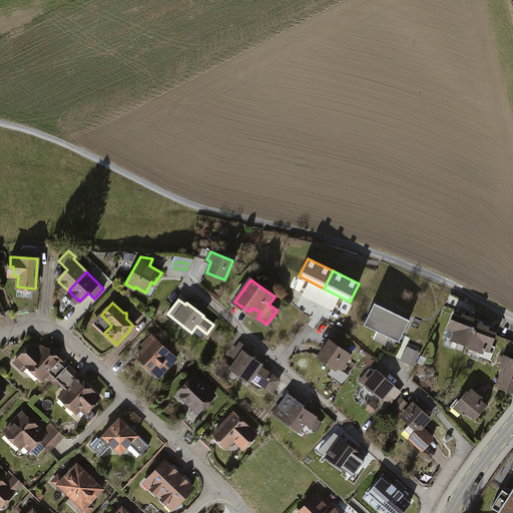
[(410,320),(375,303),(364,325),(399,341),(410,320)]
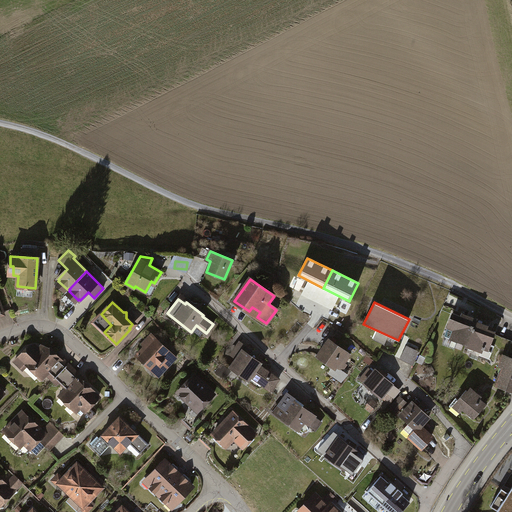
[(466,344),(475,321),(476,319),(458,313),(457,316),(452,314),(444,335),(466,344)]
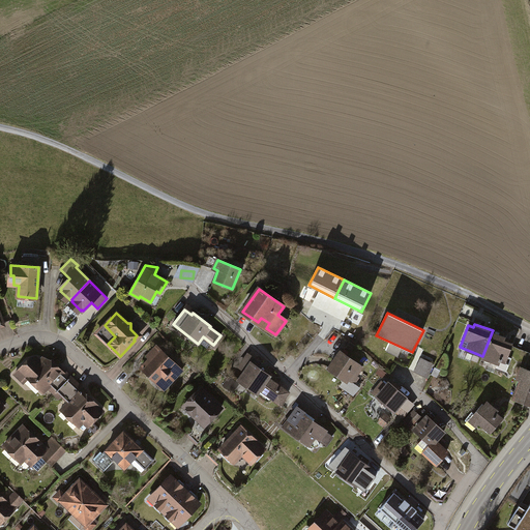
[(505,337),(492,332),(482,356),(482,358),(498,363),(497,367),(506,371),(511,358),(508,357),(512,345),(504,341),(505,337)]
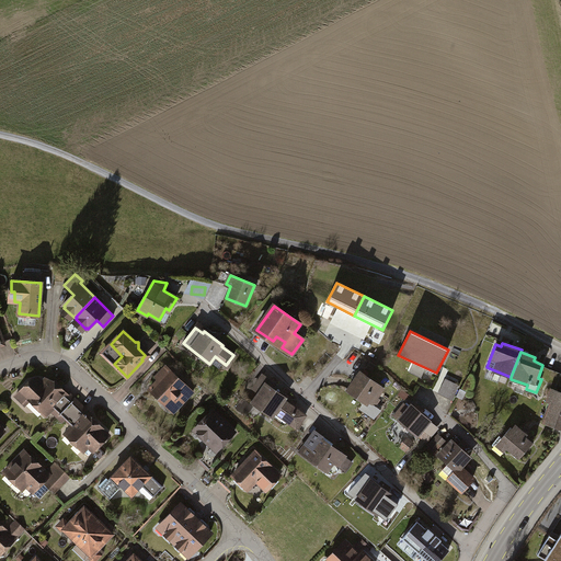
[(150,389),(168,405),(173,400),(179,405),(192,392),(186,387),(186,386),(169,369),(150,389)]
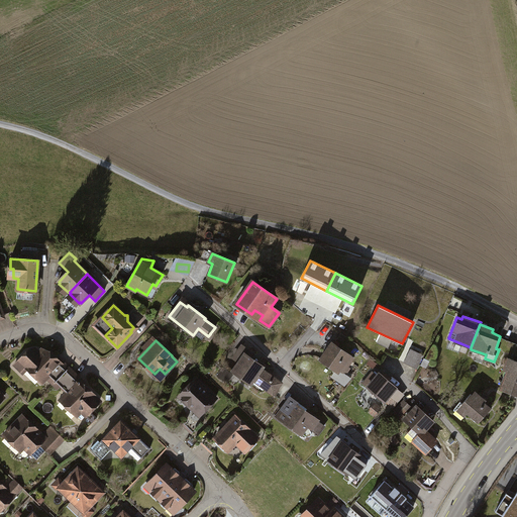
[(352,357),(332,343),(320,359),(338,372),(343,364),(346,366),(352,357)]
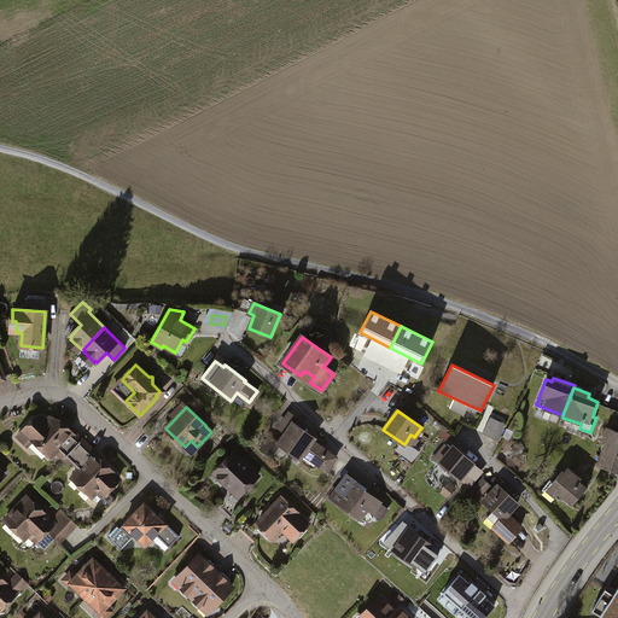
[(296,419),(290,414),(279,429),(286,433),(279,443),(299,459),(304,452),(319,462),(316,465),(327,472),(337,459),(326,452),(327,450),(313,439),(314,438),(299,427),(303,423),(297,418),(296,419)]
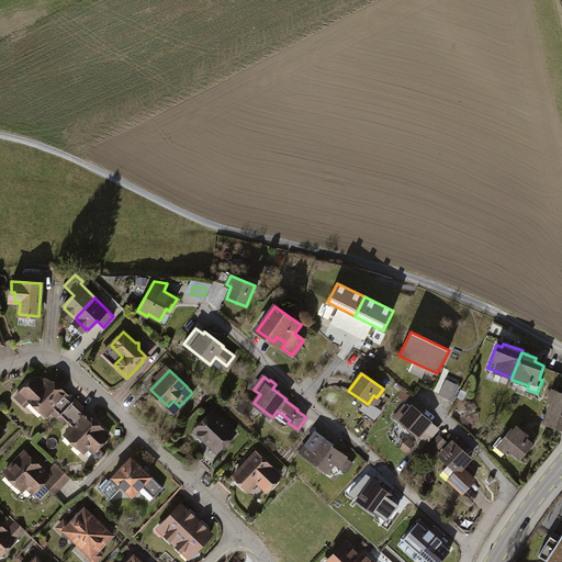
[(446,380),(439,394),(453,401),(460,386),(446,380)]
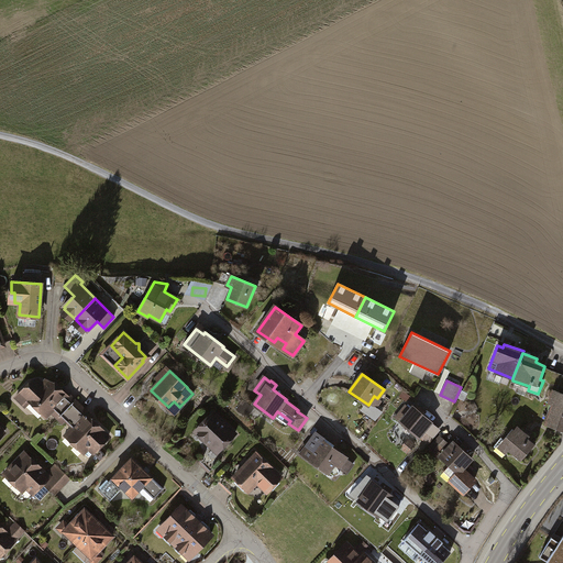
[(51,411),(57,419),(73,403),(53,383),(50,386),(45,382),(43,384),(40,382),(29,384),(21,393),(46,417),(51,411)]
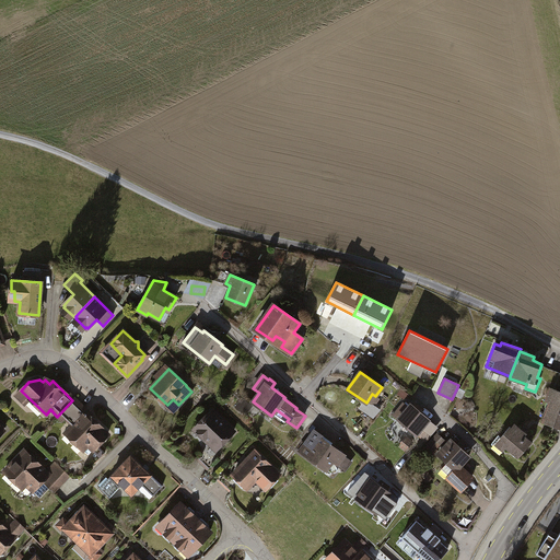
[(559,391),(555,389),(551,401),(544,421),(559,427),(559,391)]
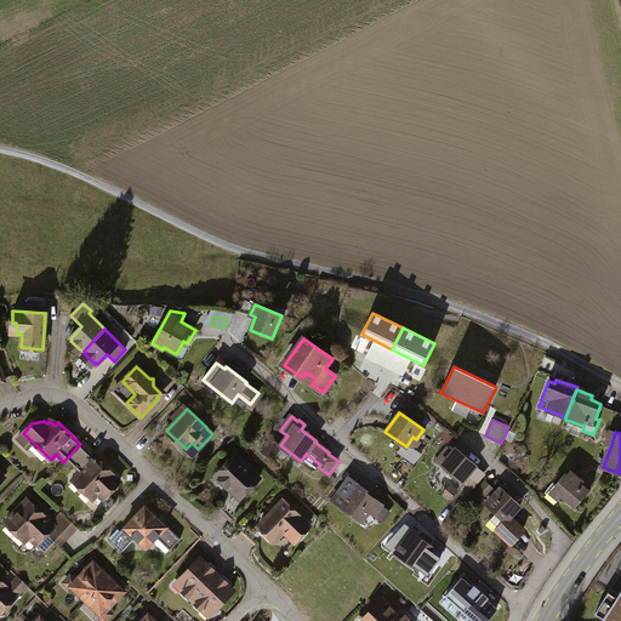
[(275,448),(268,442),(261,451),(268,457),(275,448)]
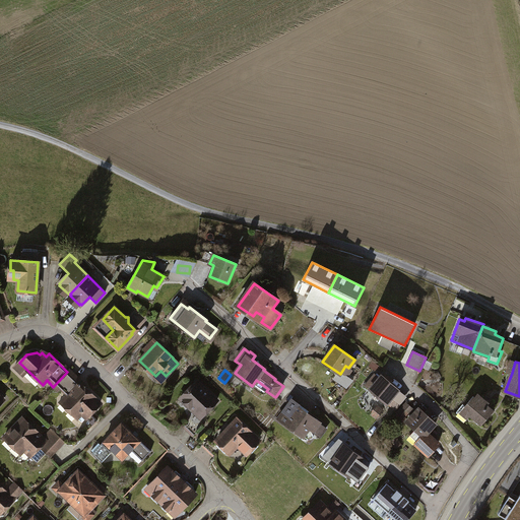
[(61,402),(82,423),(101,403),(67,372),(53,387),(57,391),(61,387),(68,395),(61,402)]
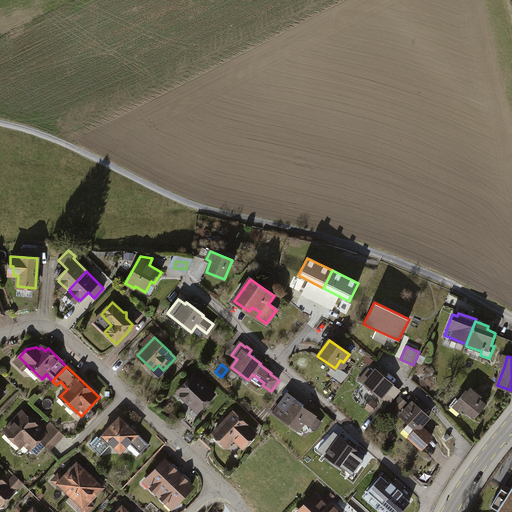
[(392,383),(375,370),(373,373),(368,368),(359,379),(381,397),(386,390),(389,393),(395,387),(391,384),(392,383)]
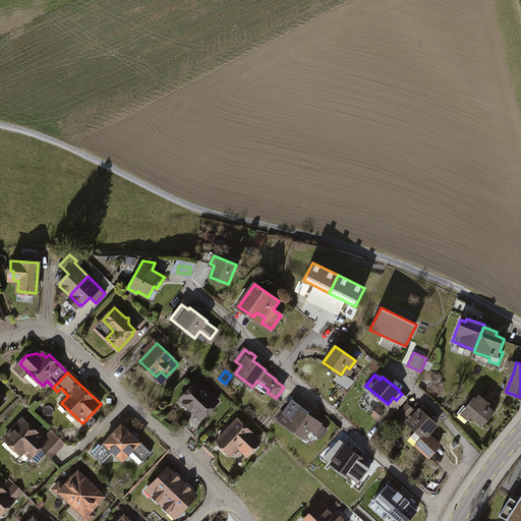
[(196,382),(180,399),(201,418),(218,402),(196,382)]
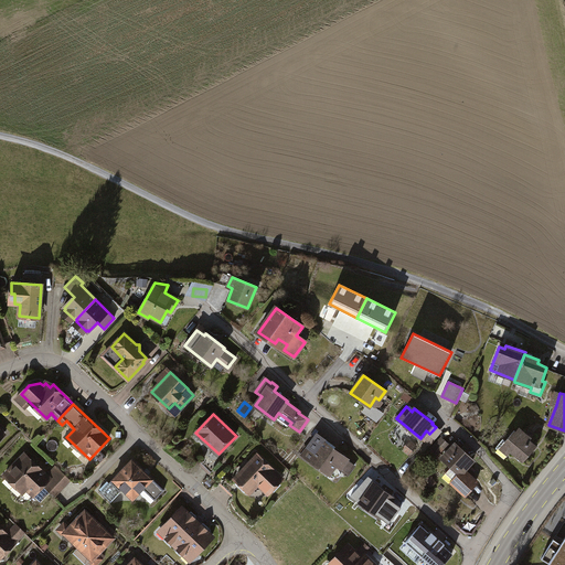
[(531,437),(520,428),(515,432),(514,430),(505,440),(503,439),(496,448),(507,457),(511,450),(523,460),(536,446),(529,439),(531,437)]
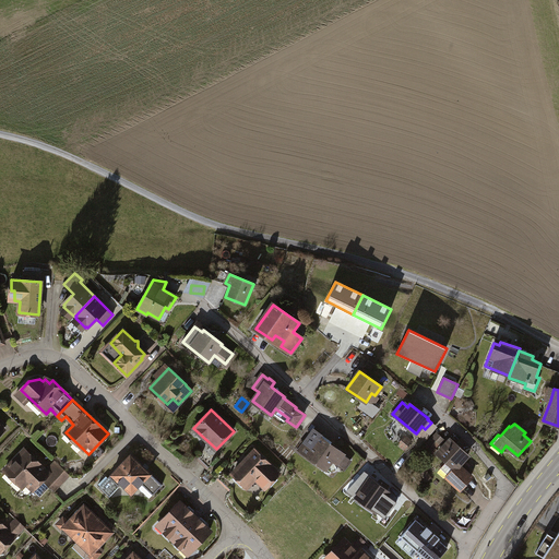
[(322,435),(314,429),(299,450),(325,468),(332,460),(336,463),(343,454),(320,438),(322,435)]
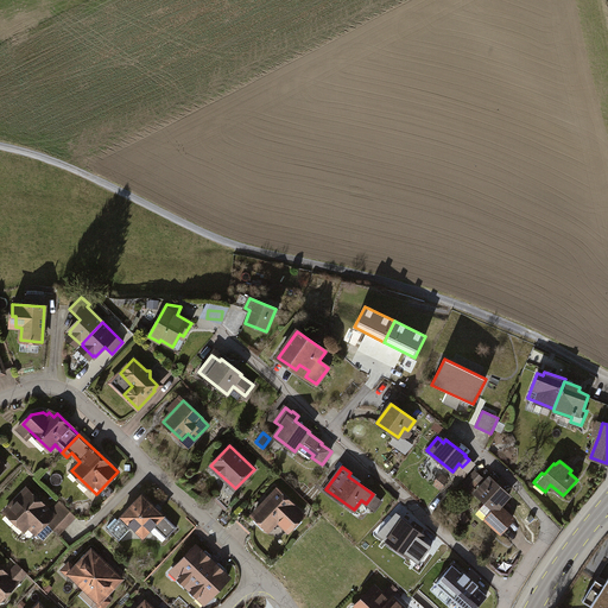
[(482,477),(475,472),(464,482),(473,487),(482,477)]
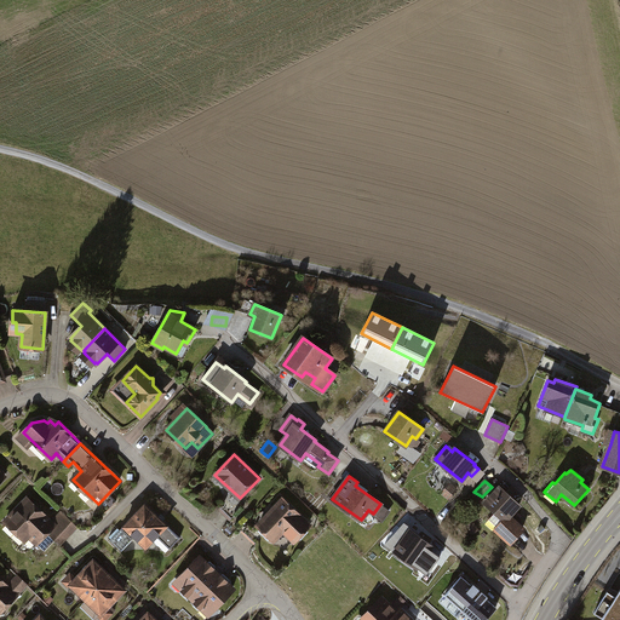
[(457,491),(448,484),(442,492),(451,498),(457,491)]
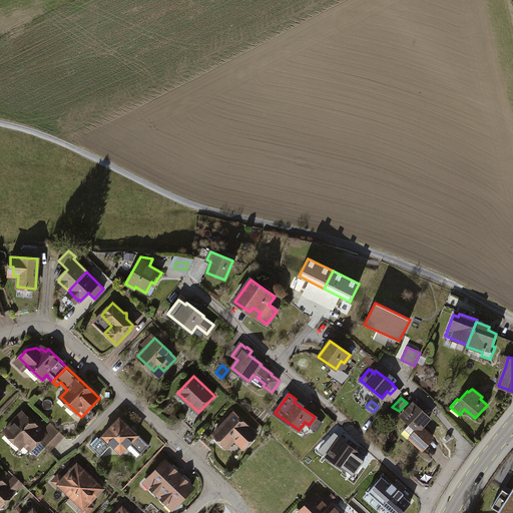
[(429,418),(413,404),(402,416),(410,424),(403,431),(422,448),(433,437),(421,427),(429,418)]
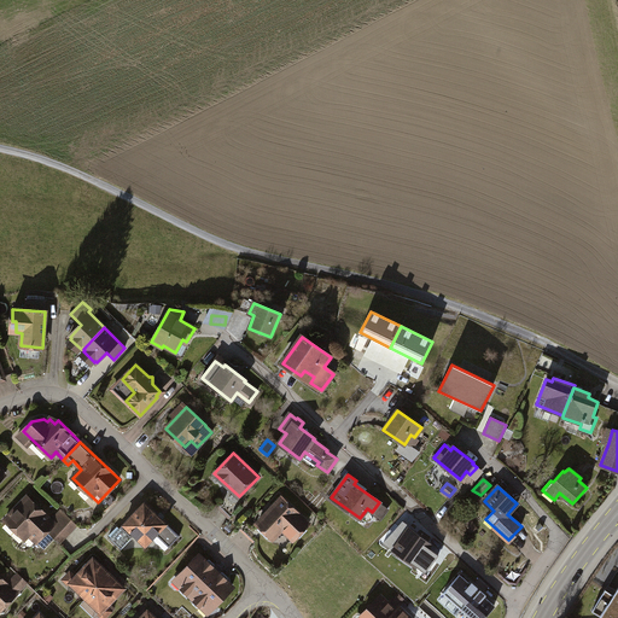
[(51,520),(27,497),(5,519),(24,538),(29,534),(36,541),(52,525),(64,536),(76,524),(62,509),(51,520)]
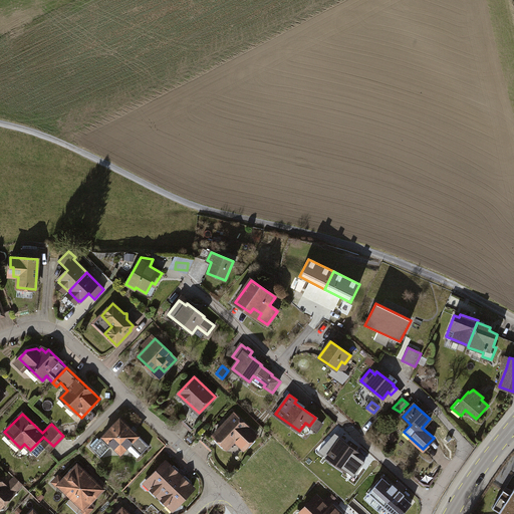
[(234,415),(215,436),(227,448),(235,439),(244,448),(256,436),(234,415)]
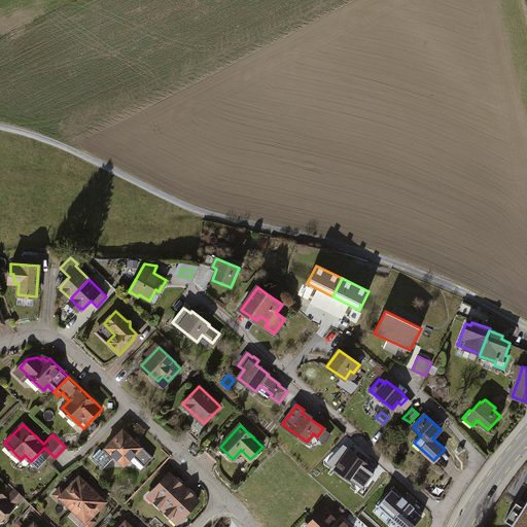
[(114,456),(124,464),(133,455),(144,466),(153,457),(124,429),(103,450),(111,459),(114,456)]
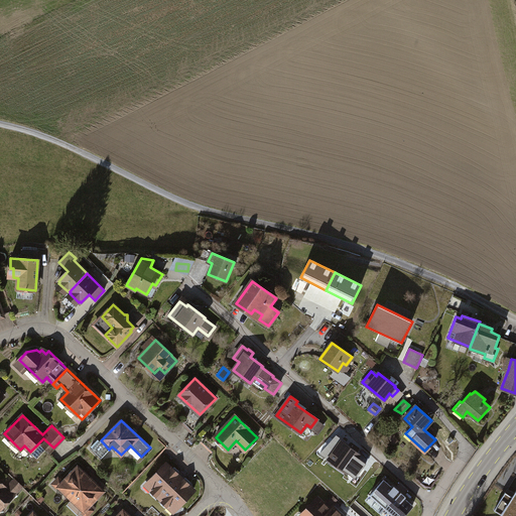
[(329,459),(347,472),(350,467),(359,474),(366,463),(358,457),(359,455),(342,442),(340,443),(334,439),(326,452),(332,456),(329,459)]
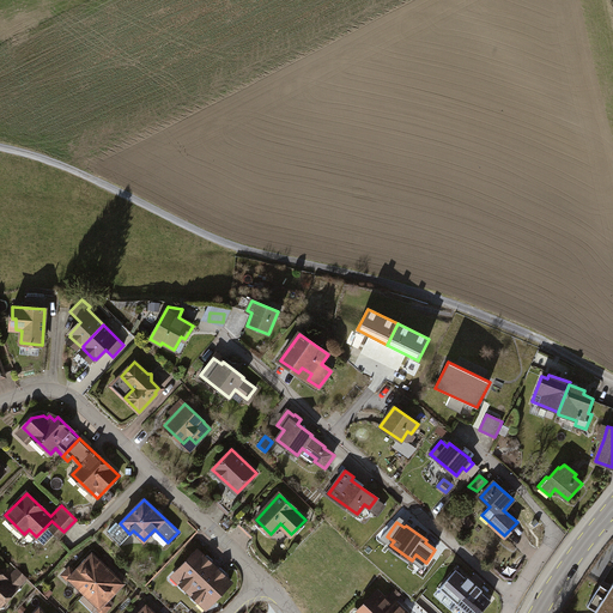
[(180,582),(190,592),(214,566),(198,551),(176,574),(181,578),(181,581),(180,582)]
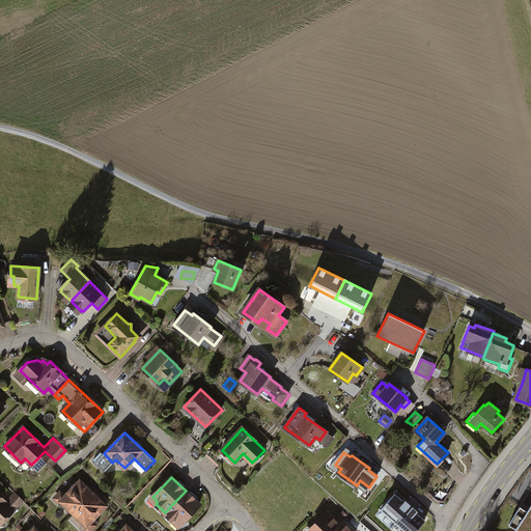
[(60,500),(74,513),(93,493),(80,480),(60,500)]
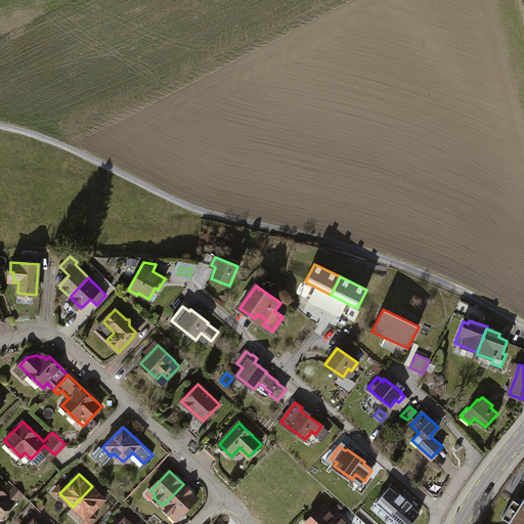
[(183,484),(163,506),(171,514),(171,513),(174,513),(178,517),(197,497),(183,484)]
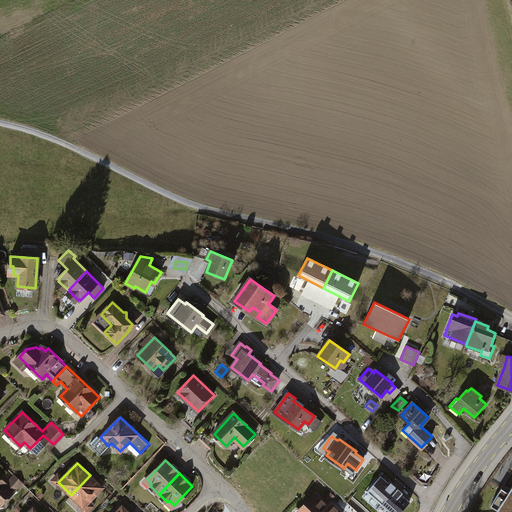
[(14,475),(9,482),(16,489),(22,483),(14,475)]
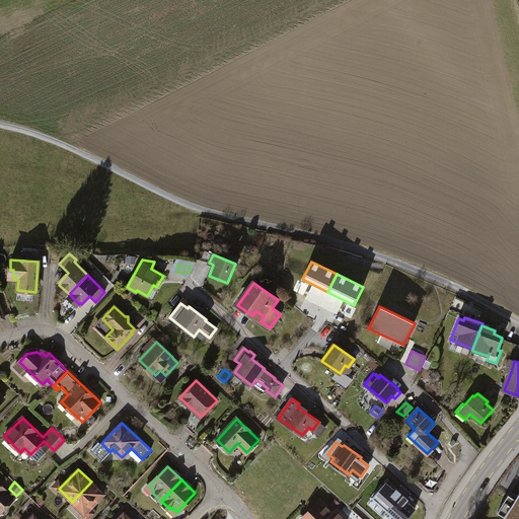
[(103,494),(91,482),(72,502),(84,514),(103,494)]
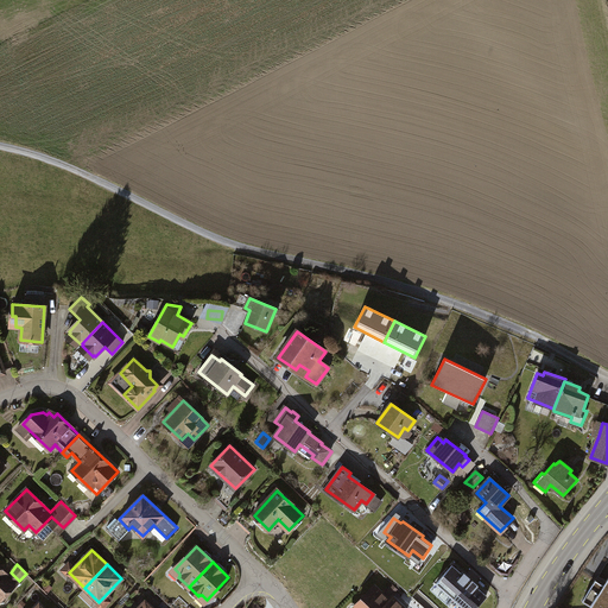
[(453,599),(469,581),(453,565),(436,583),(444,590),(438,597),(448,606),(453,599)]
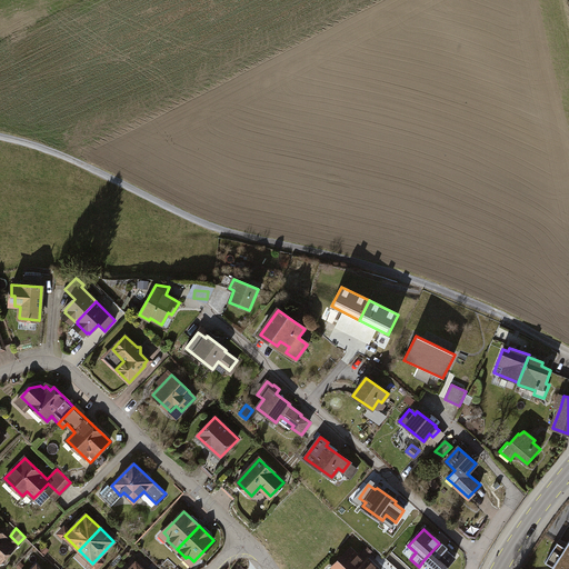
[(0,561),(15,546),(0,531),(0,561)]
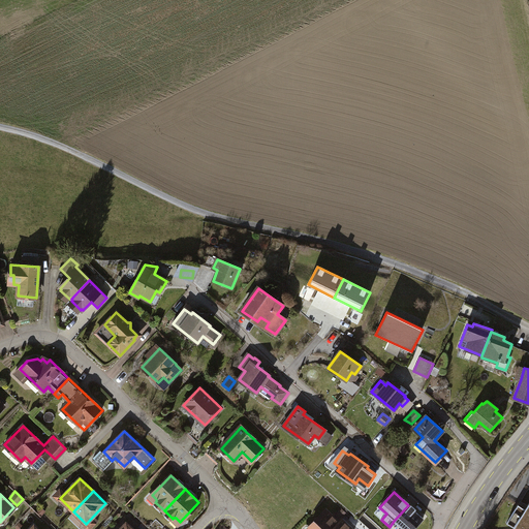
[(528,528),(528,502),(525,508),(518,504),(506,523),(517,528),(522,528),(523,527),(526,528),(528,528)]
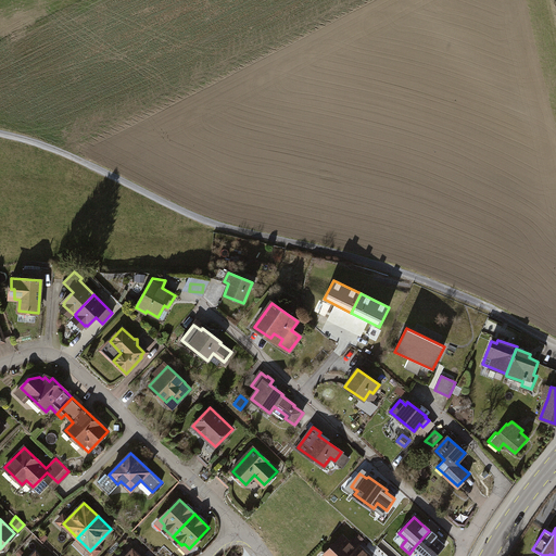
[(414,547),(424,555),(434,555),(445,545),(429,531),(414,547)]
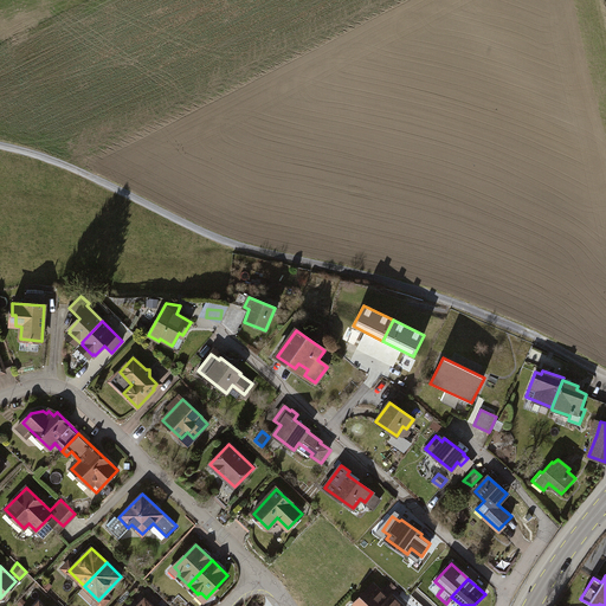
[(381,605),(388,600),(374,586),(365,597),(362,594),(355,603),(358,605),(381,605)]
